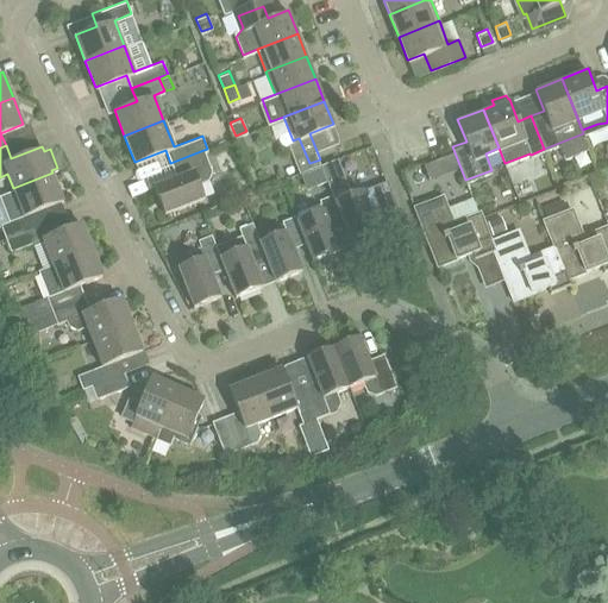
[(212,169),(204,150),(170,163),(176,176),(154,184),(164,211),(204,196),(198,182),(208,177),(212,169)]
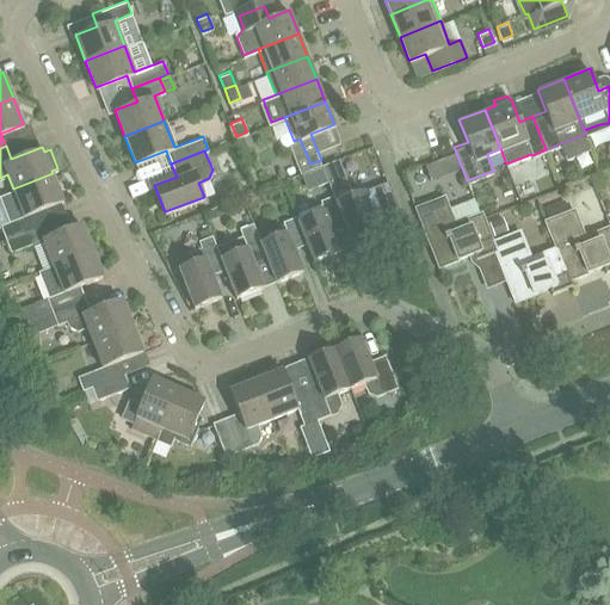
[(447,171),(441,156),(424,162),(430,178),(447,171)]
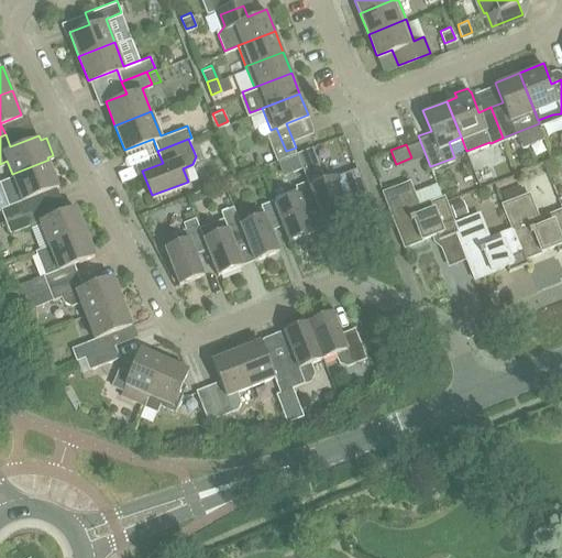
[(296,151),(302,167),(318,161),(311,145),(296,151)]
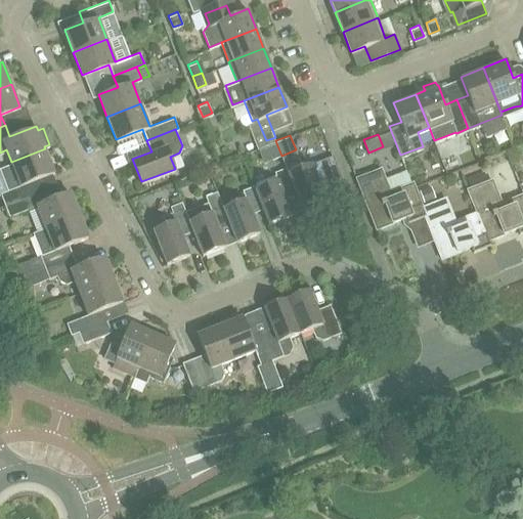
[(4,203),(20,197),(28,193),(24,183),(53,171),(45,148),(11,162),(0,166),(8,188),(0,191),(4,203)]
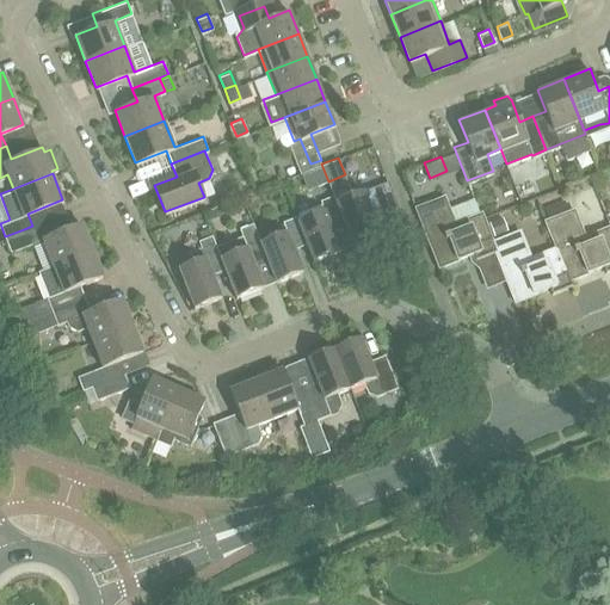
[(344,221),(351,239),(355,236),(356,241),(361,242),(374,238),(376,233),(374,229),(377,228),(367,199),(379,196),(384,211),(400,205),(389,178),(336,199),(344,221)]
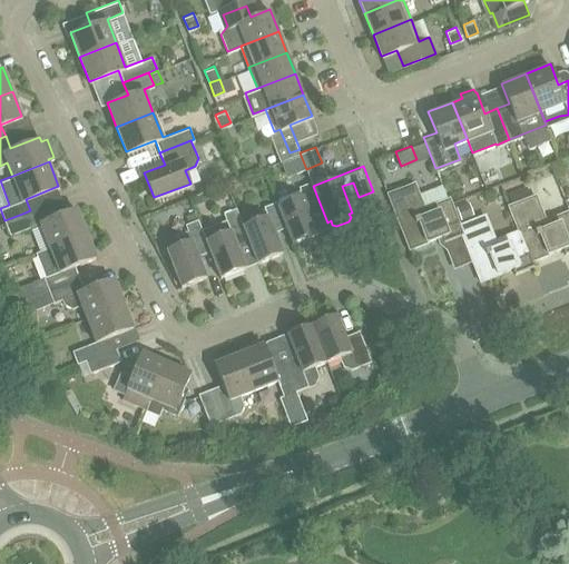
[(277,204),(277,205),(285,225),(292,241),(316,231),(308,210),(321,206),(313,186),(311,180),(298,185),(298,187),(275,197),(276,199),(277,204)]
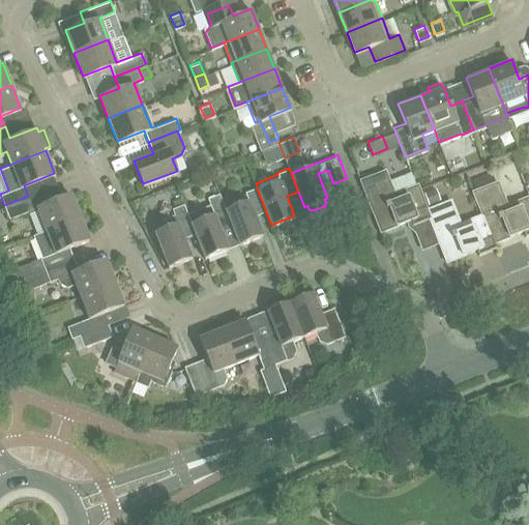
[(359,178),(385,241),(414,230),(416,232),(430,265),(445,259),(429,216),(430,216),(427,208),(417,182),(394,192),(385,168),(359,178)]
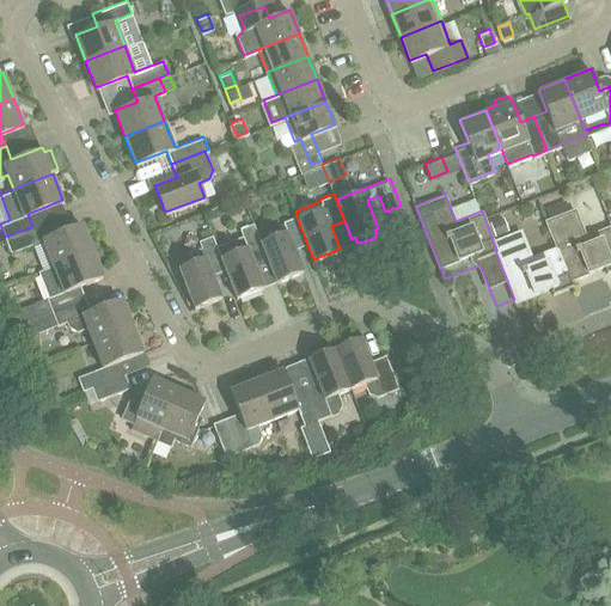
[(610,268),(610,225),(585,234),(574,208),(545,219),(556,246),(556,245),(569,277),(570,277),(604,264),(606,270),(610,268)]
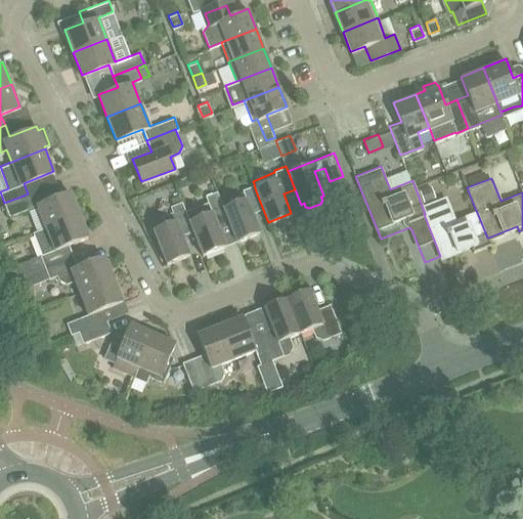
[(246,198),(223,206),(222,206),(228,221),(235,240),(259,230),(251,212),(262,207),(255,188),(255,187),(254,183),(242,188),(246,198)]
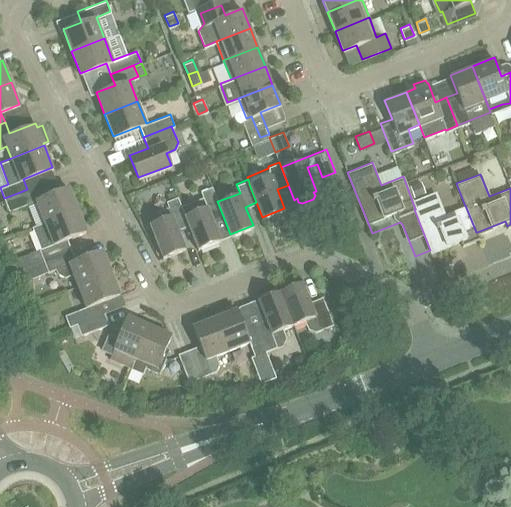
[(420,182),(409,186),(413,196),(424,192),(420,182)]
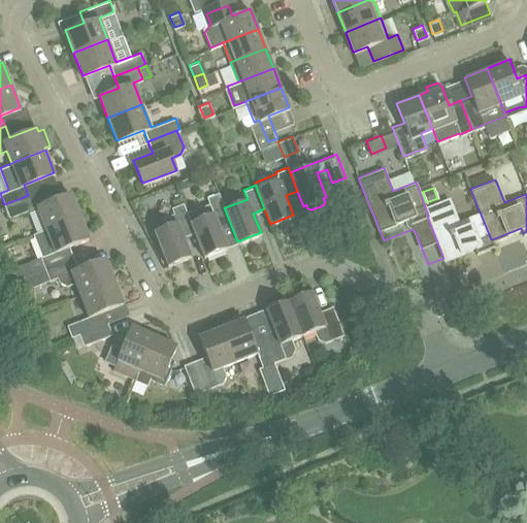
[(190,222),(194,231),(203,255),(227,247),(219,227),(230,223),(224,207),(225,207),(218,191),(206,195),(208,202),(186,210),(190,221),(190,222)]
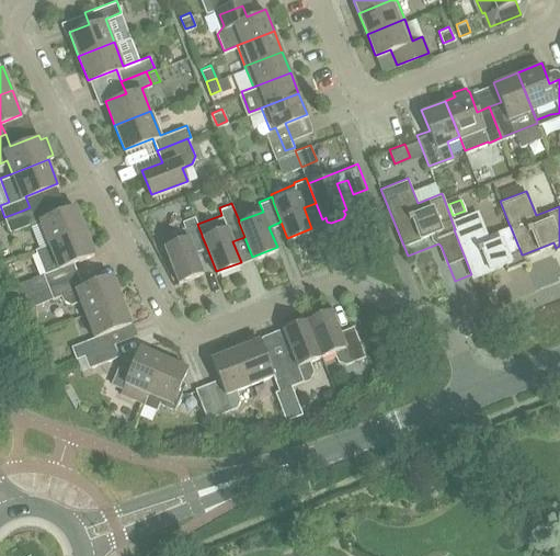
[(75,204),(64,208),(38,218),(48,242),(84,228),(75,204)]
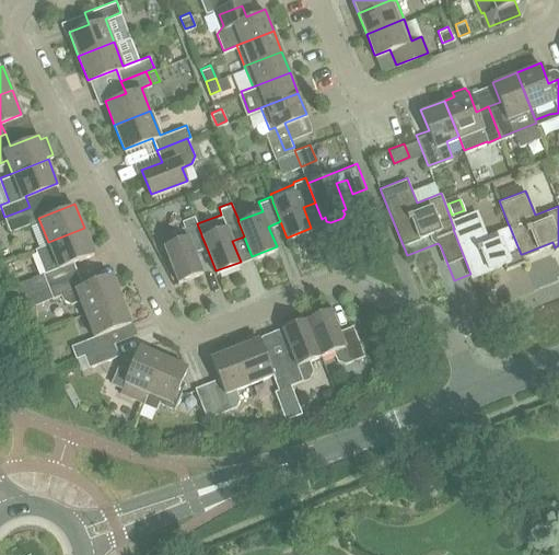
[(30,207),(22,210),(4,217),(9,230),(34,220),(30,207)]
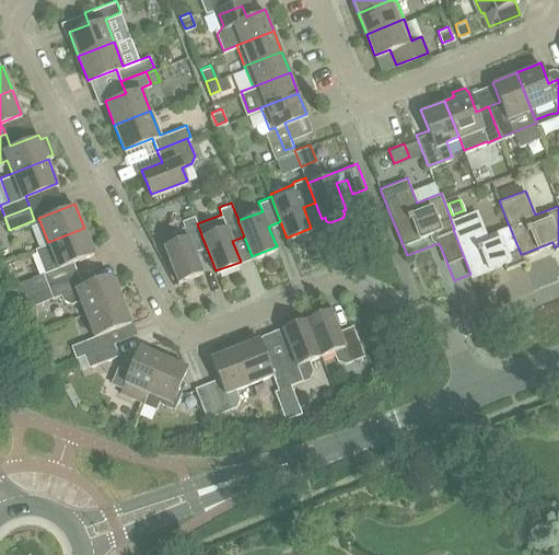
[(524,259),(522,254),(521,254),(509,224),(509,226),(486,234),(476,209),(451,220),(454,229),(453,229),(470,274),(503,262),(505,267),(524,259)]
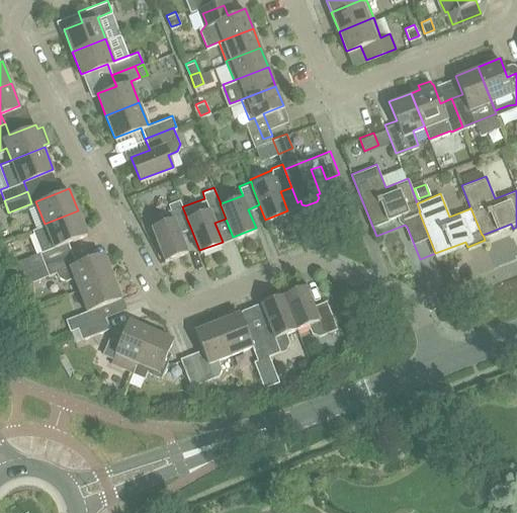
[(186,218),(186,217),(182,206),(179,197),(167,202),(170,207),(160,211),(163,221),(151,226),(164,259),(187,250),(179,231),(190,227),(186,218)]
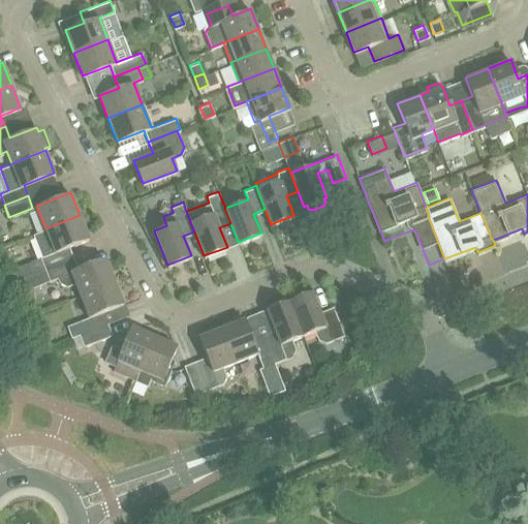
[(88,238),(80,215),(45,228),(34,233),(42,255),(40,256),(44,268),(73,256),(69,245),(88,238)]
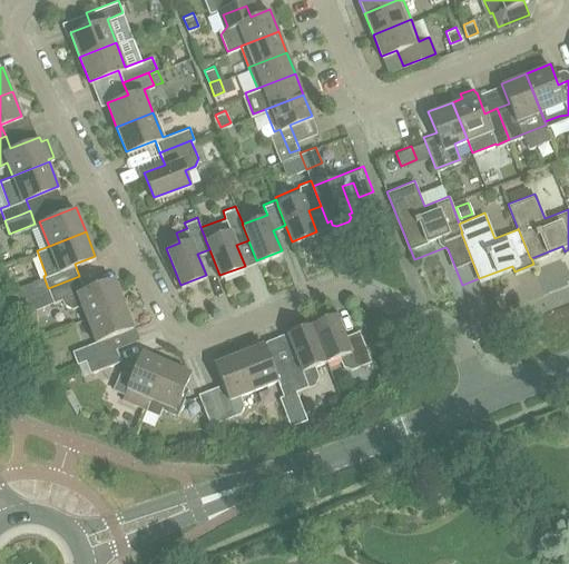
[(80,303),(86,316),(123,302),(113,277),(84,288),(79,276),(48,288),(52,300),(61,297),(64,303),(71,307),(80,303)]
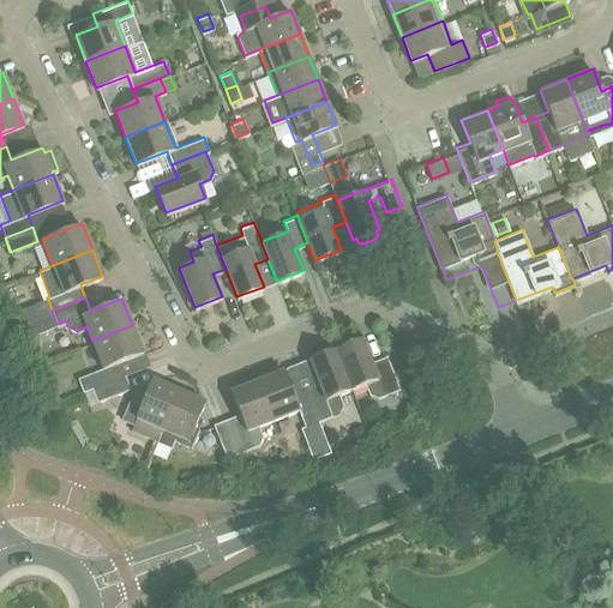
[(83,390),(91,386),(125,373),(119,360),(142,351),(132,325),(92,341),(102,366),(77,377),(83,390)]
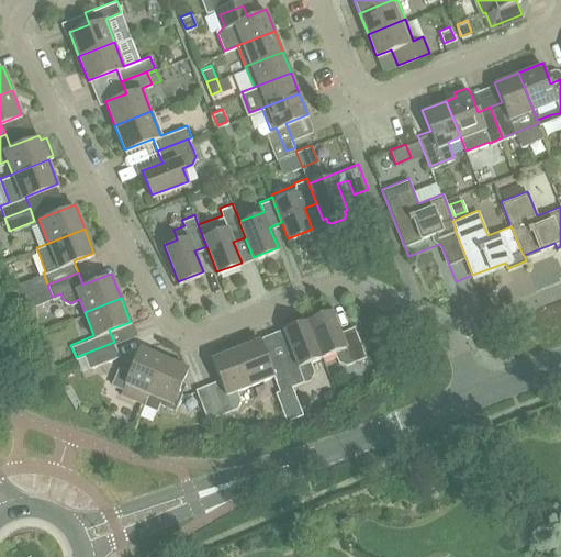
[(331,310),(306,319),(321,355),(334,349),(337,359),(345,363),(366,355),(354,324),(339,330),(331,310)]
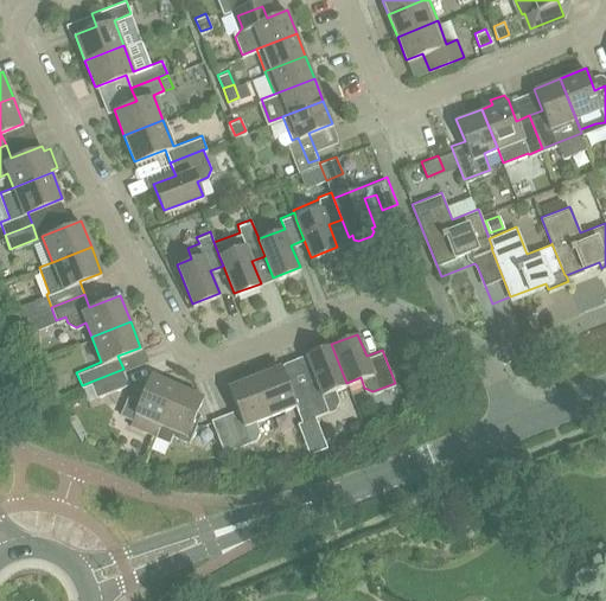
[(314,376),(301,382),(310,403),(314,415),(327,409),(321,394),(346,383),(331,344),(330,345),(329,341),(325,340),(308,346),(306,350),(308,353),(305,355),(314,376)]
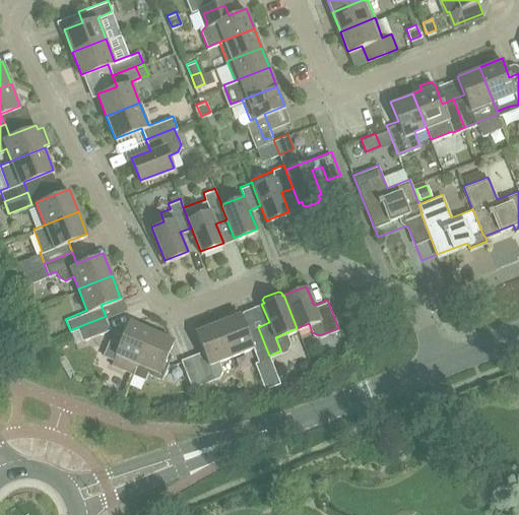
[(231,355),(252,345),(247,331),(240,312),(238,313),(236,310),(233,309),(219,314),(217,318),(218,321),(217,321),(231,355)]
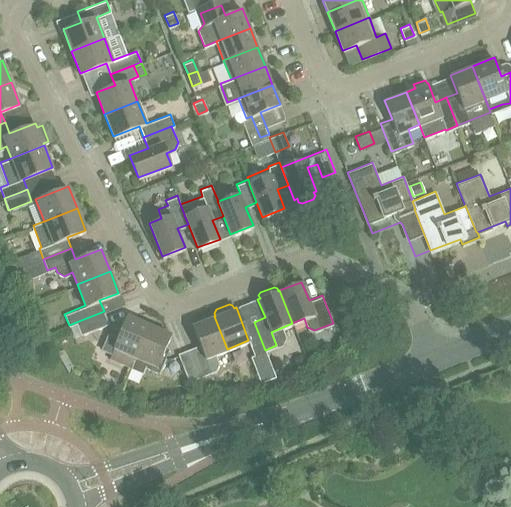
[(108,322),(104,311),(76,322),(80,333),(108,322)]
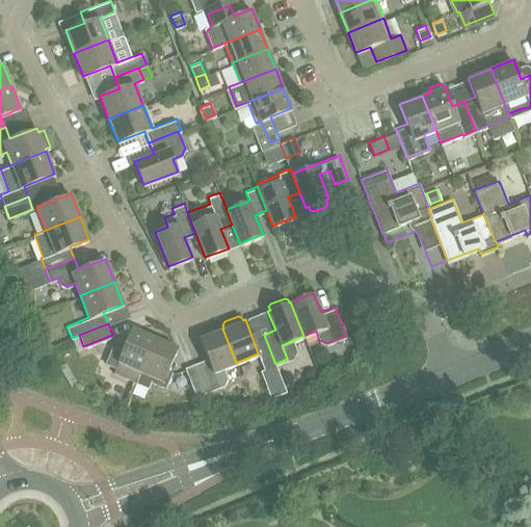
[(135,380),(139,370),(154,337),(132,327),(123,349),(112,345),(106,362),(115,366),(113,370),(135,380)]
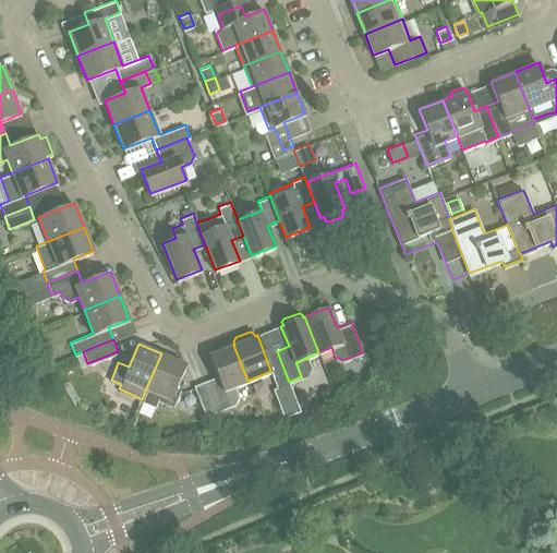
[(234,385),(247,381),(233,345),(209,355),(217,374),(205,380),(217,410),(234,403),(239,395),(234,385)]
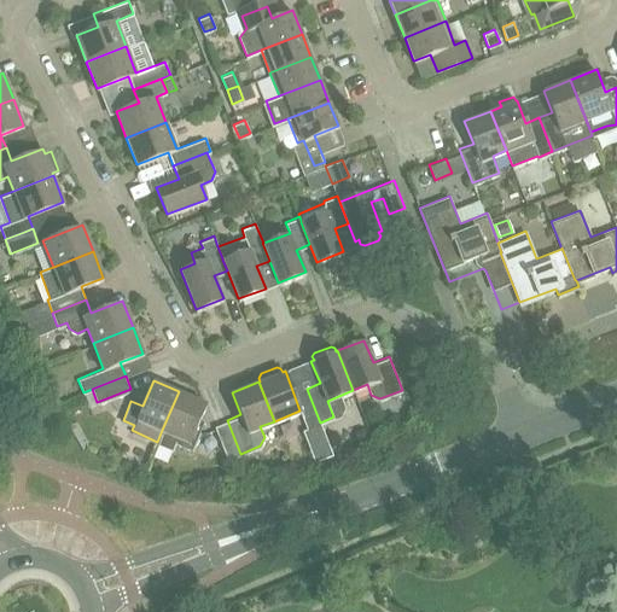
[(193,430),(199,417),(205,402),(179,391),(162,430),(157,442),(173,448),(175,443),(192,450),(199,433),(193,430)]
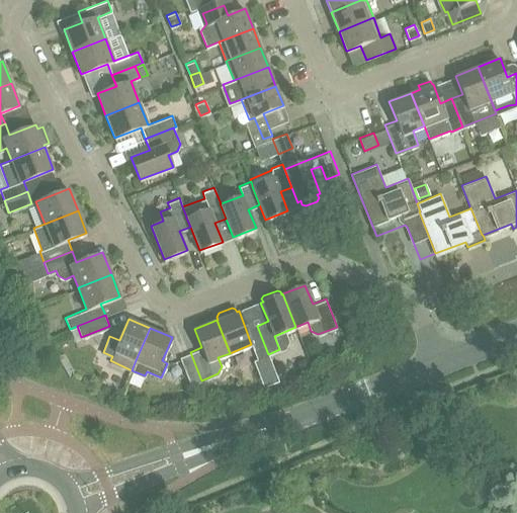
[(257,358),(253,359),(255,363),(261,378),(263,385),(278,378),(276,372),(270,357),(268,354),(264,344),(253,348),(257,358)]
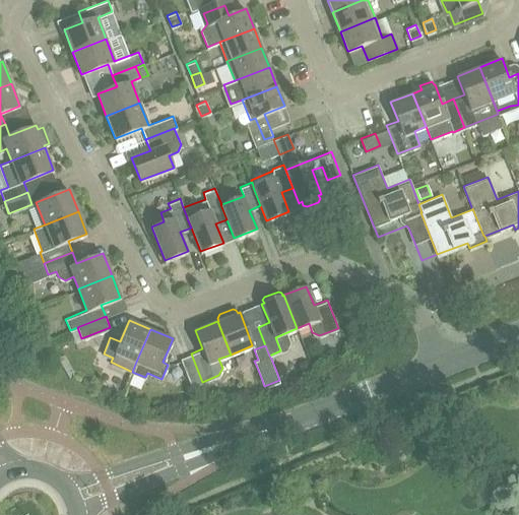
[(191,386),(202,382),(191,353),(180,358),(191,386)]
